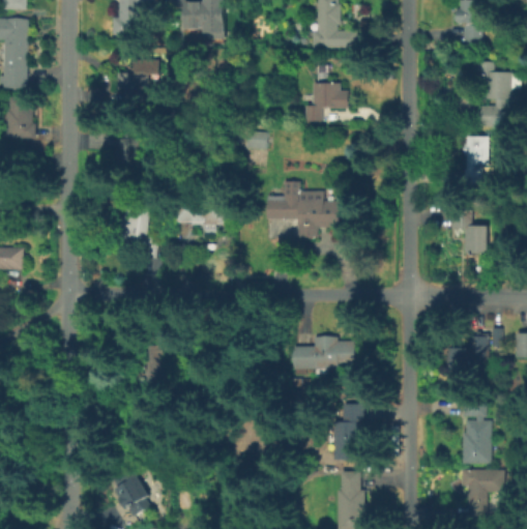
[(27,0),(27,9),(3,10),(3,0),(27,0)]
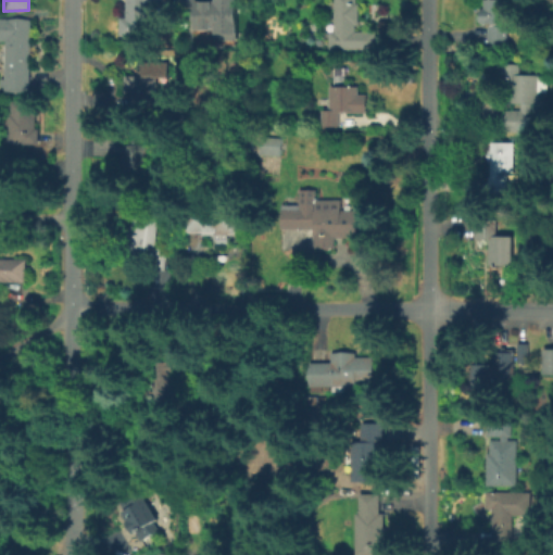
[(138,0),(138,2),(143,2),(143,19),(148,17),(149,36),(117,38),(116,21),(125,21),(124,0),(138,0)]
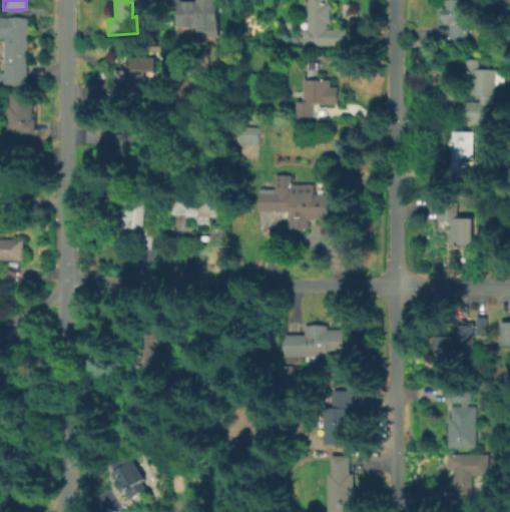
[(193,0),(213,0),(214,38),(192,38),(192,29),(174,29),(174,1),(193,1),(193,0)]
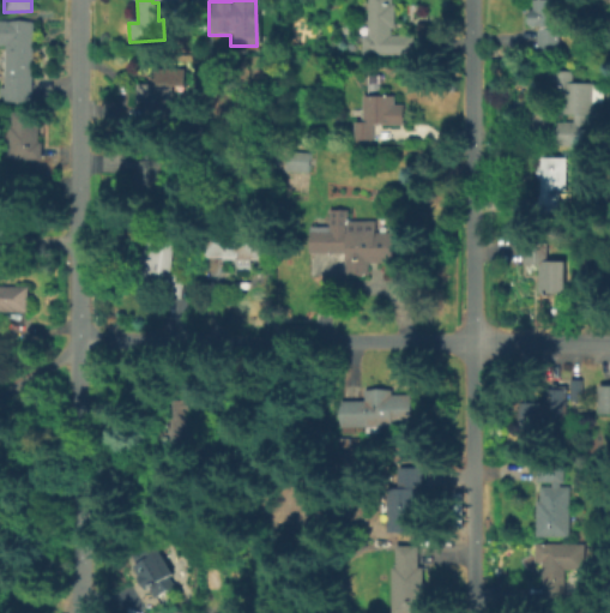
[(390,0),(390,4),(393,4),(392,29),(390,29),(390,35),(412,35),(412,56),(361,55),(361,38),(355,38),(355,19),(366,20),(366,0),(390,0)]
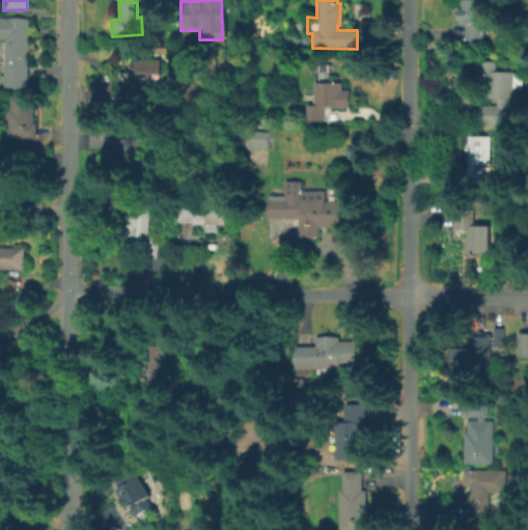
[(482,23),(482,46),(464,46),(464,24),(457,24),(457,8),(460,8),(460,0),(485,0),(485,23),(482,23)]
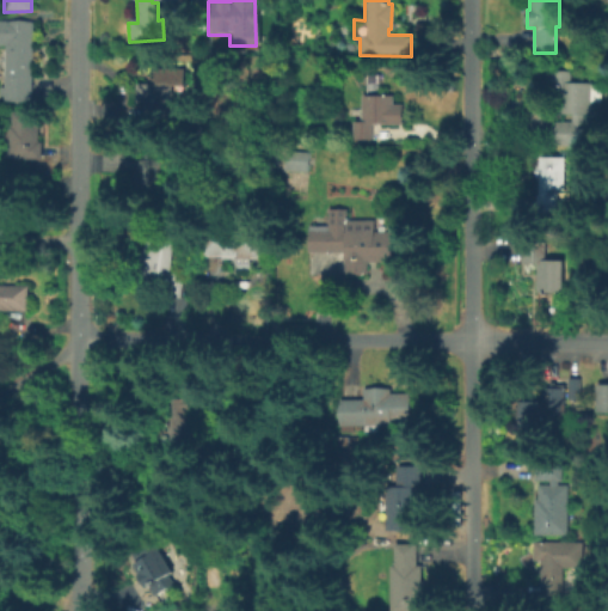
[(0,22),(32,22),(32,103),(5,103),(6,79),(0,80),(0,22)]
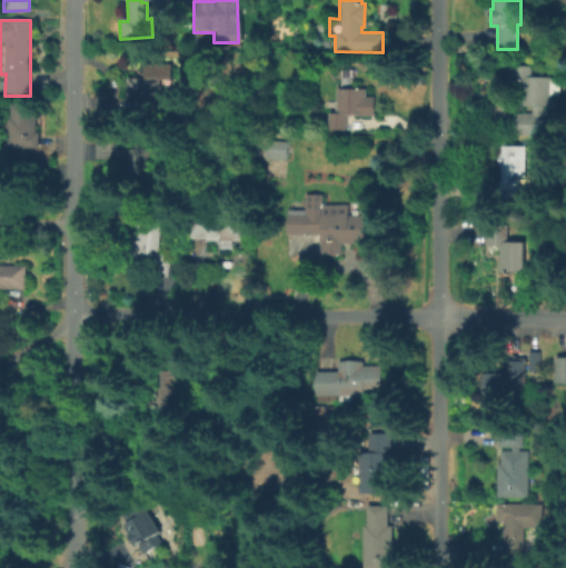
[(549,77),(549,78),(558,78),(558,95),(548,96),(548,108),(539,108),(539,115),(536,115),(536,135),(514,135),(515,112),(530,112),(530,106),(515,106),(515,82),(509,82),(510,63),(530,65),(530,76),(549,77)]
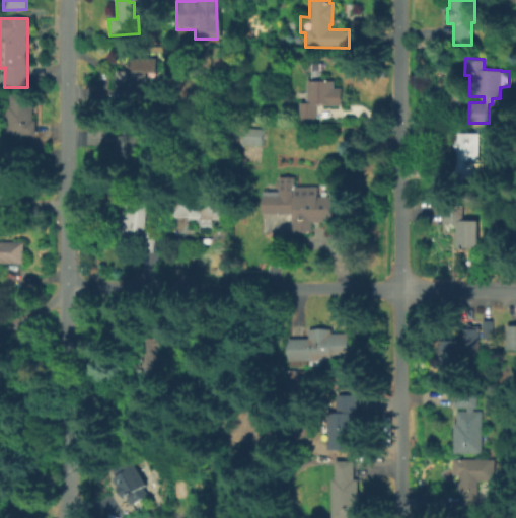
[(156,59),(156,74),(146,74),(146,103),(122,103),(121,73),(132,73),(132,59),(156,59)]
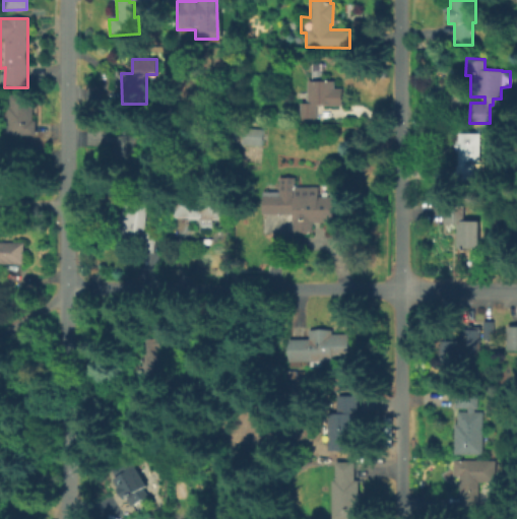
[(336,81),(336,88),(342,88),(343,107),(318,107),(319,119),(303,119),(303,105),(310,105),(309,81),(336,81)]
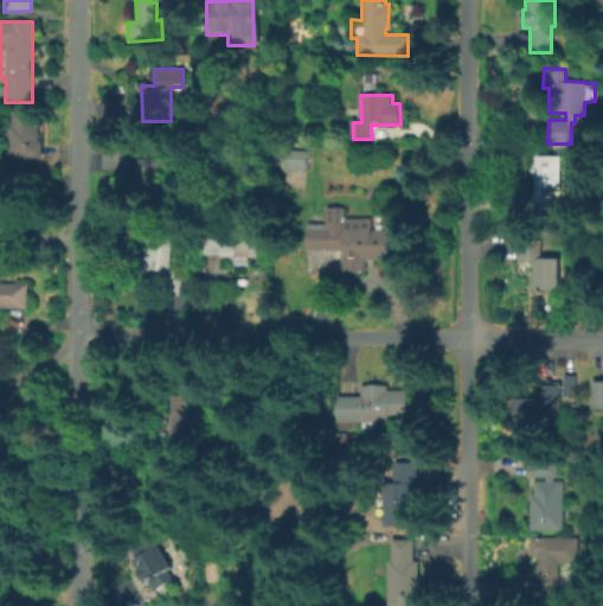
[(34,112),(36,141),(39,141),(40,159),(0,159),(0,126),(10,126),(10,112),(34,112)]
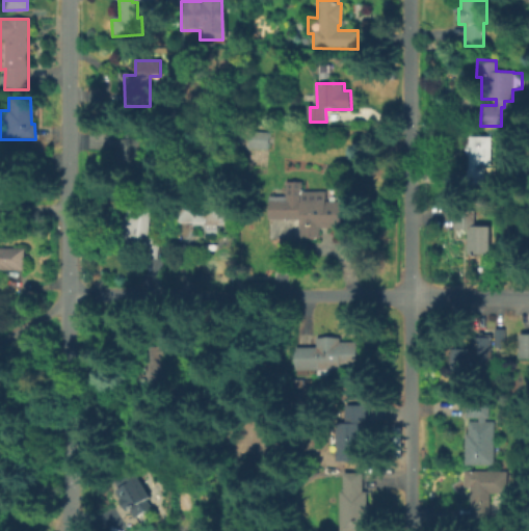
[(267,134),(266,151),(246,150),(247,133),(267,134)]
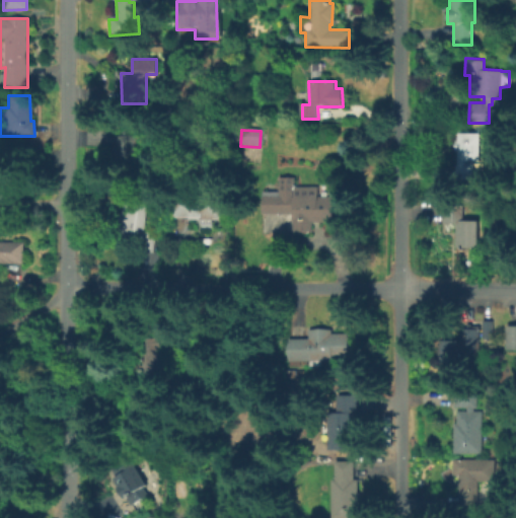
[(136,131),(135,161),(111,160),(111,149),(103,148),(104,131),(136,131)]
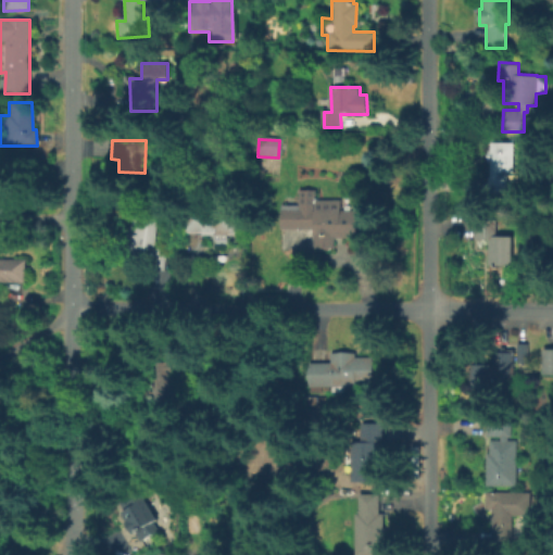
[(513,143),(512,173),(504,173),(504,192),(486,192),(486,177),(488,177),(488,163),(485,162),(485,150),(488,150),(488,142),(513,143)]
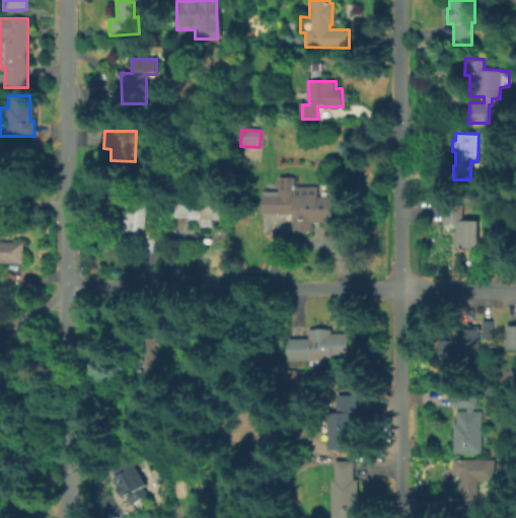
[(26,149),(26,168),(4,168),(5,182),(0,182),(0,158),(2,158),(2,149),(26,149)]
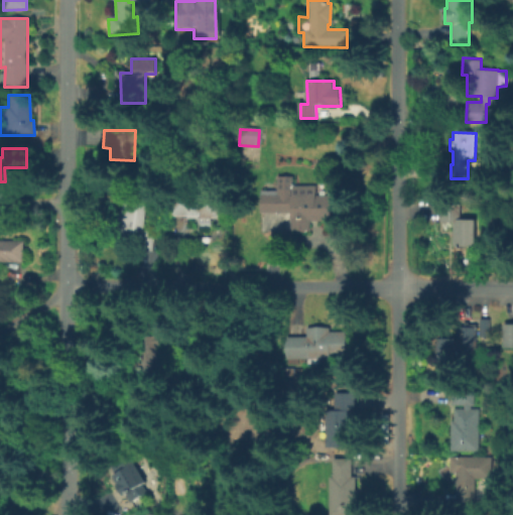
[(311,184),(311,195),(332,195),(332,220),(306,220),(306,229),(287,229),(287,212),(258,212),(258,189),(274,189),(274,176),(289,176),(289,184),(311,184)]
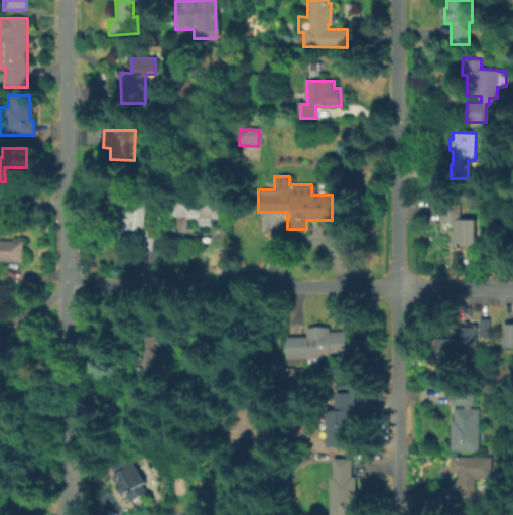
[(221,192),(220,217),(211,217),(211,224),(199,224),(199,218),(189,218),(189,216),(173,216),(173,191),(221,192)]
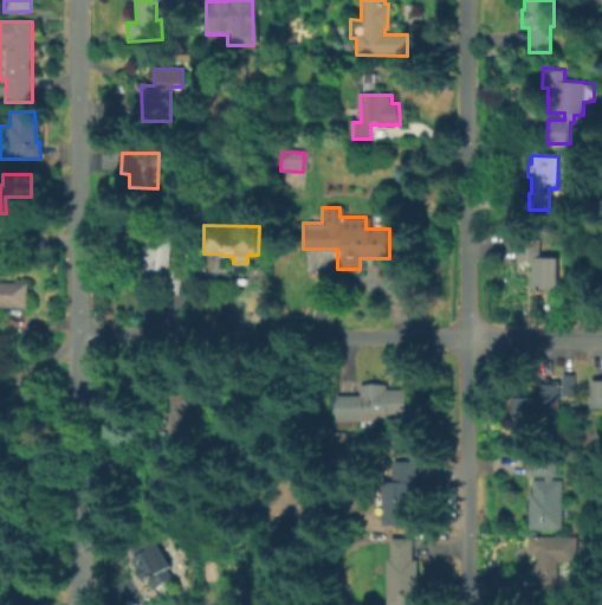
[(172,239),(168,271),(180,272),(177,297),(162,296),(163,281),(134,278),(137,250),(140,250),(141,236),(172,239)]
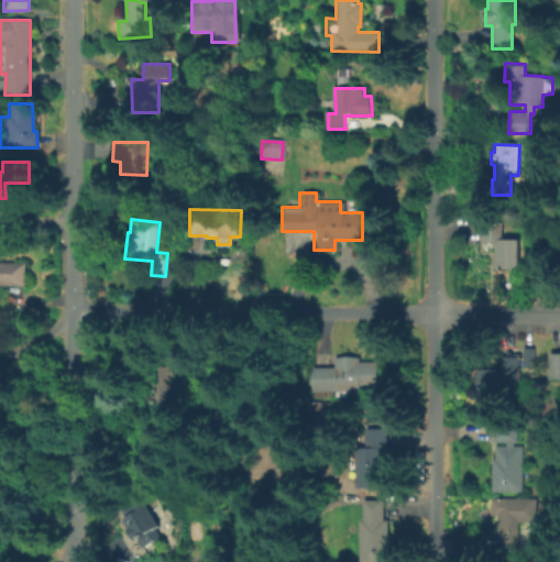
[(515,239),(515,270),(491,270),(491,242),(478,243),(478,223),(498,223),(498,239),(515,239)]
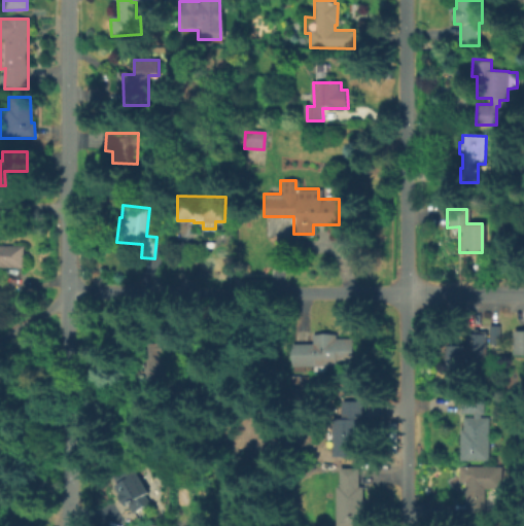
[(0,246),(24,246),(24,269),(0,268),(0,246)]
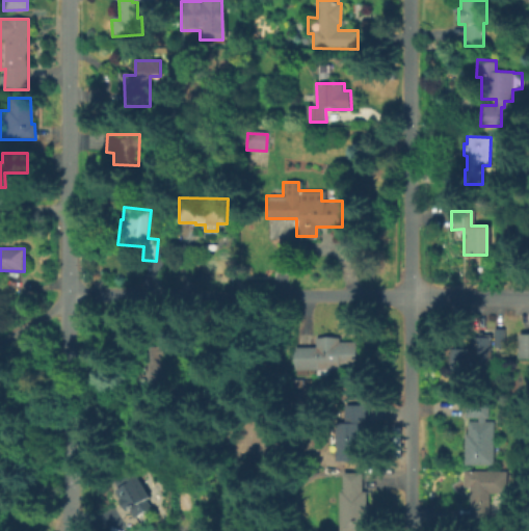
[(501,329),(500,348),(492,348),(493,329),(501,329)]
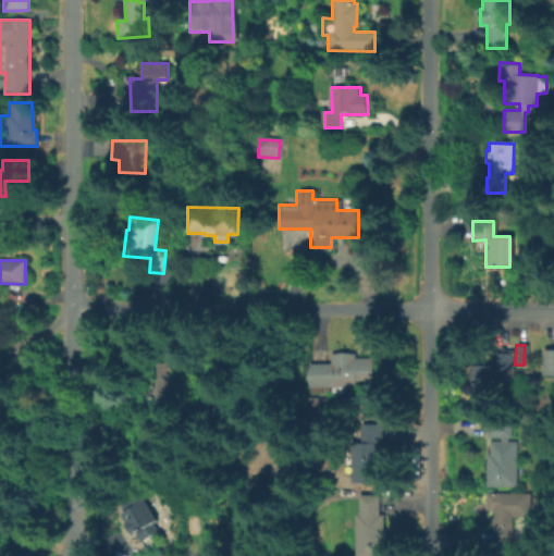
[(553,350),(553,373),(542,373),(542,350),(553,350)]
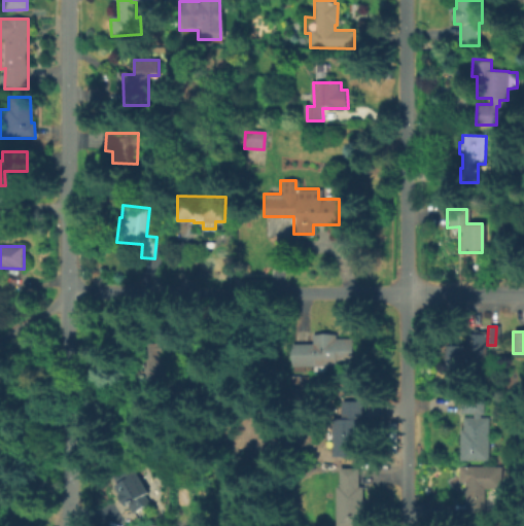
[(337,363),(337,367),(327,367),(327,372),(315,372),(315,367),(304,367),(304,372),(295,372),(294,345),(314,344),(314,336),(337,335),(337,339),(352,339),(352,363),(337,363)]
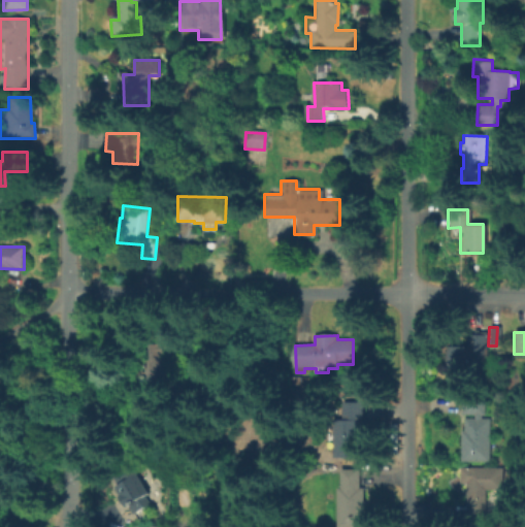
[(487,336),(487,362),(463,362),(463,369),(448,368),(448,348),(469,348),(469,336),(487,336)]
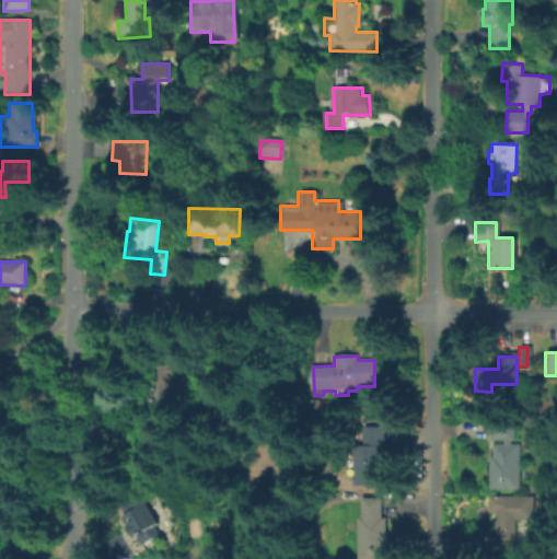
[(181,377),(183,399),(164,402),(164,395),(163,395),(161,383),(164,382),(162,368),(186,364),(188,376),(181,377)]
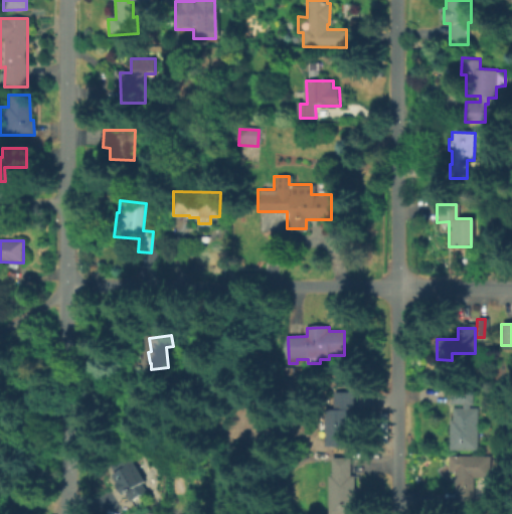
[(471,389),(471,405),(467,405),(467,407),(476,408),(475,451),(447,451),(448,420),(450,420),(451,408),(460,408),(460,405),(448,405),(449,388),(471,389)]
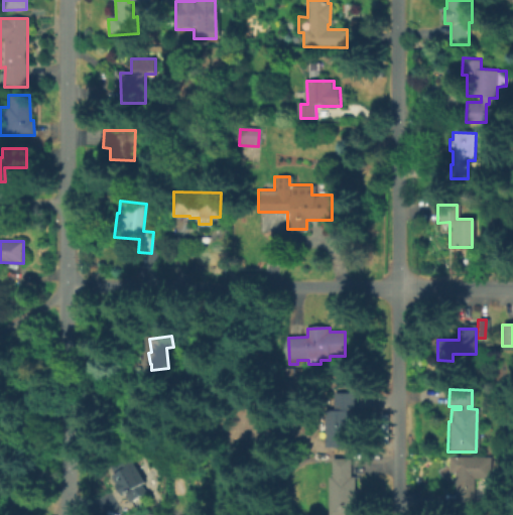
[(355,392),(357,447),(329,447),(329,411),(336,411),(336,393),(355,392)]
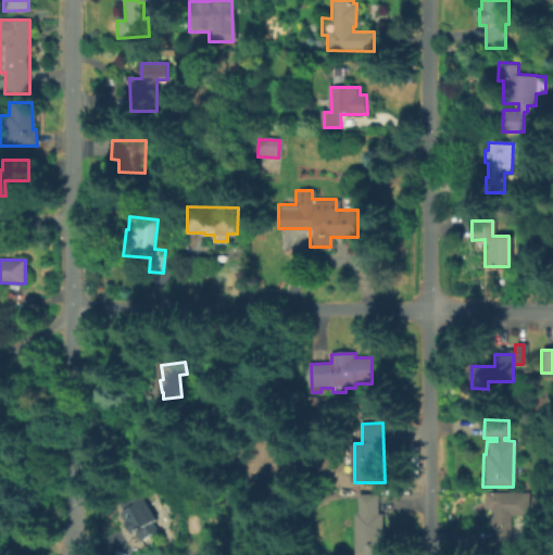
[(154,521),(151,524),(155,531),(137,543),(133,534),(130,535),(124,524),(126,522),(121,514),(123,513),(117,505),(123,502),(120,495),(134,487),(154,521)]
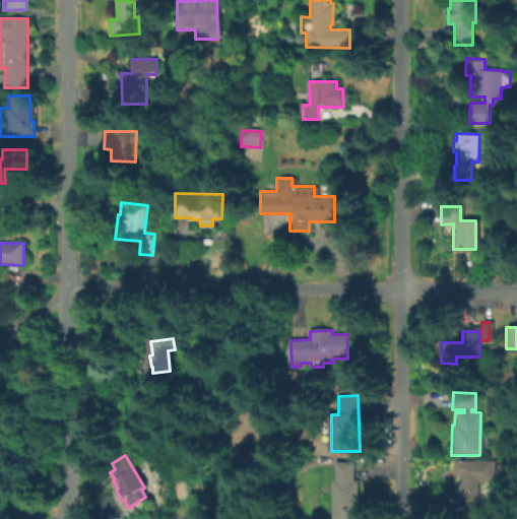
[(492,461),(492,483),(476,483),(476,514),(459,514),(459,494),(457,494),(457,477),(451,477),(451,462),(492,461)]
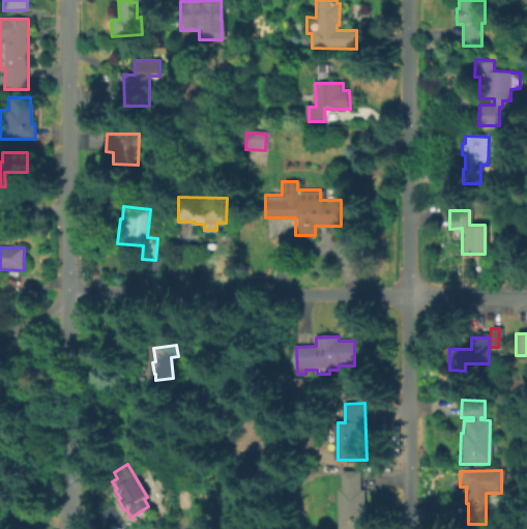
[(361,472),(361,491),(364,491),(364,504),(367,504),(367,522),(366,522),(366,528),(339,528),(339,492),(342,492),(342,472),(361,472)]
